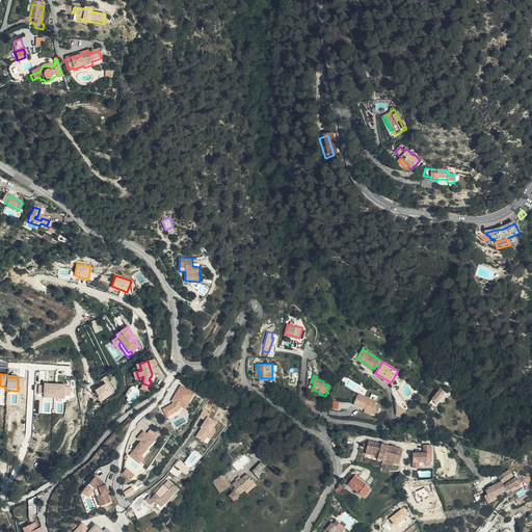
[(43,384),(43,395),(64,395),(64,388),(64,386),(43,384)]
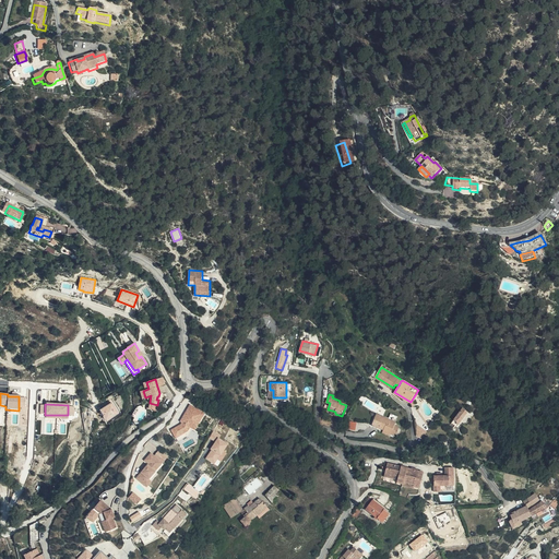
[(179,425),(174,428),(178,435),(186,430),(188,426),(193,429),(202,413),(188,405),(183,412),(186,413),(183,416),(182,416),(179,420),(181,421),(179,425)]
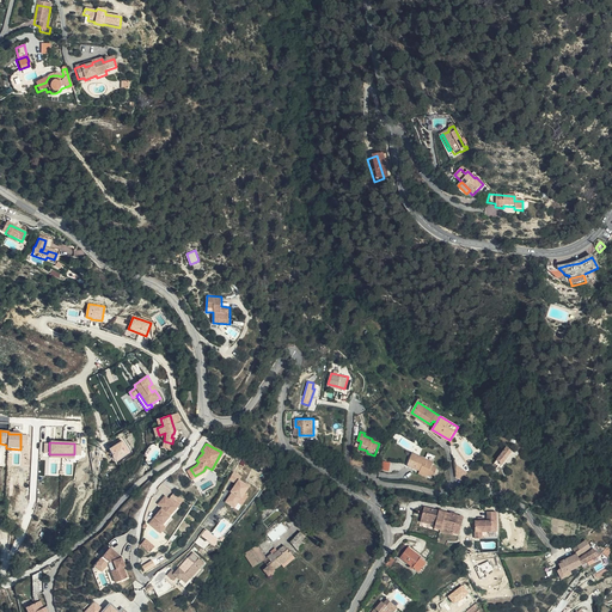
[(499,459),(503,463),(513,451),(508,447),(499,459)]
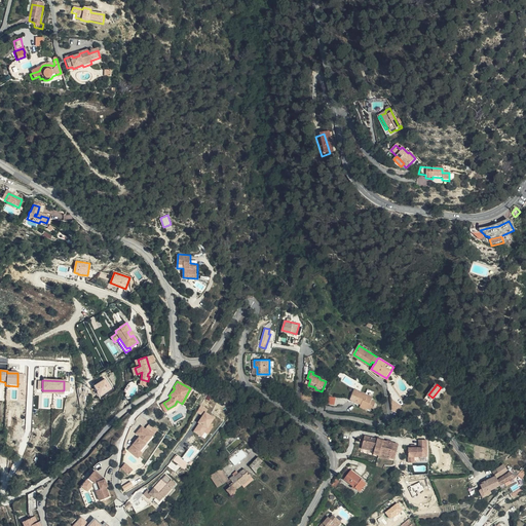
[(369,408),(368,408),(372,410),(373,409),(375,403),(376,402),(372,400),(373,397),(366,393),(354,389),(350,400),(362,404),(369,408)]
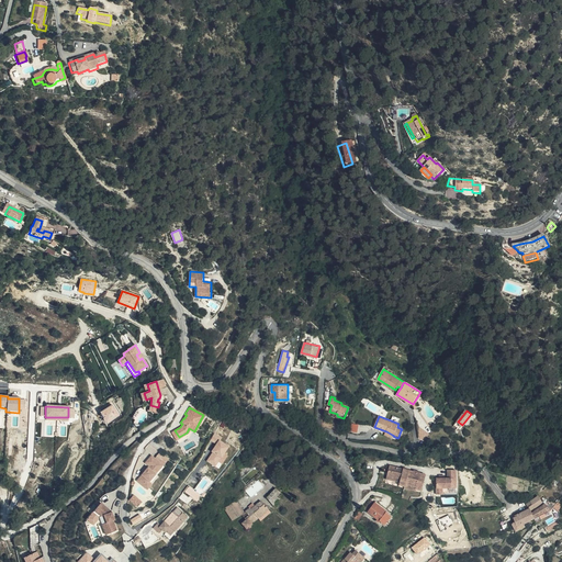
[(350,430),(358,433),(359,424),(352,423),(350,430)]
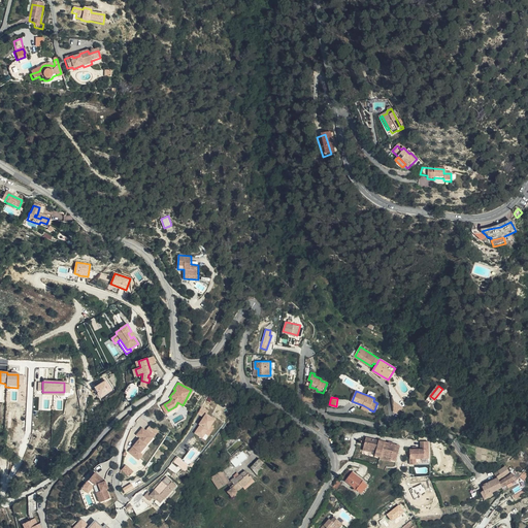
[(400,414),(404,407),(395,401),(394,410),(400,414)]
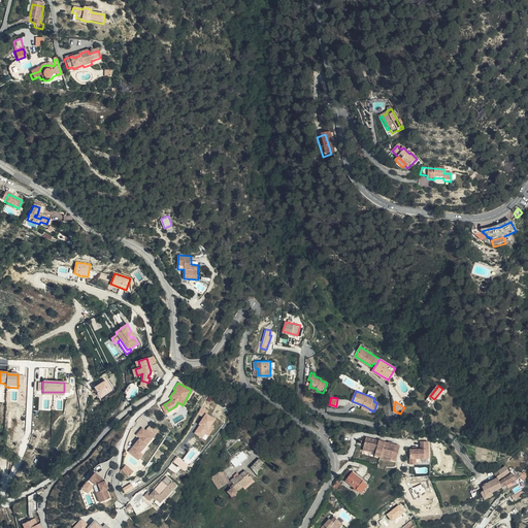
[(217,419),(206,413),(198,424),(200,425),(195,433),(203,438),(206,434),(209,436),(215,427),(212,425),(217,419)]
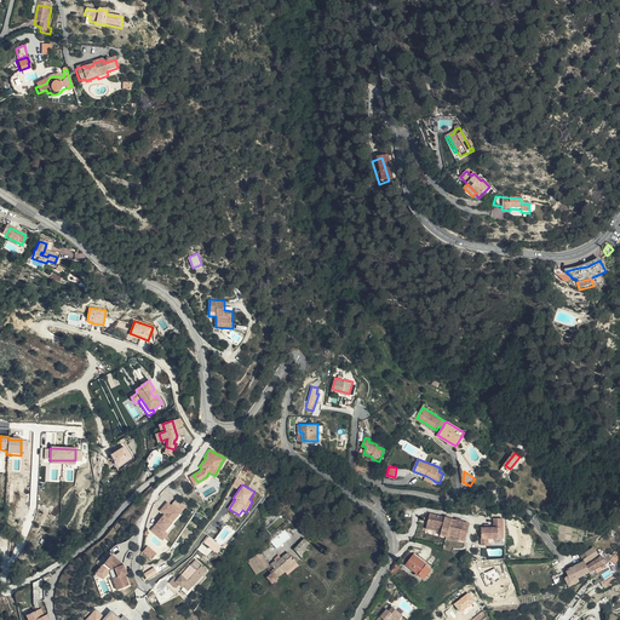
[(172,524),(174,521),(178,516),(179,516),(167,506),(160,514),(165,517),(160,523),(156,527),(154,530),(161,537),(164,533),(166,534),(166,533),(172,526),(172,524)]
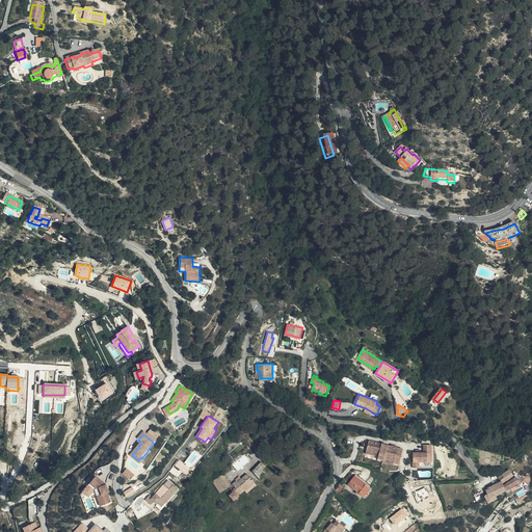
[(376,462),(381,463),(382,459),(384,450),(379,449),(379,446),(367,443),(366,448),(369,449),(367,457),(377,458),(376,462)]
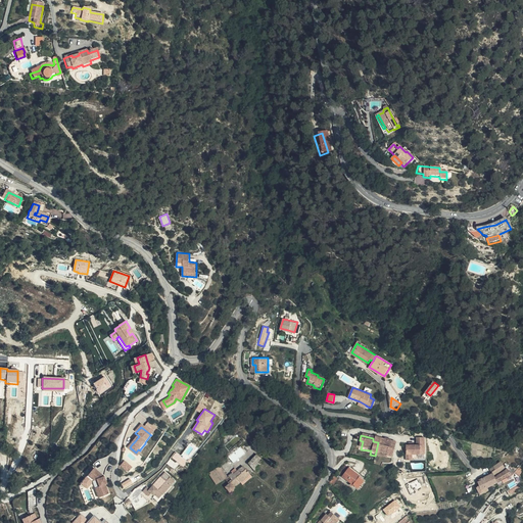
[(407,444),(407,460),(413,460),(413,454),(421,454),(420,444),(425,444),(425,437),(418,437),(418,444),(415,444),(410,444),(407,444)]
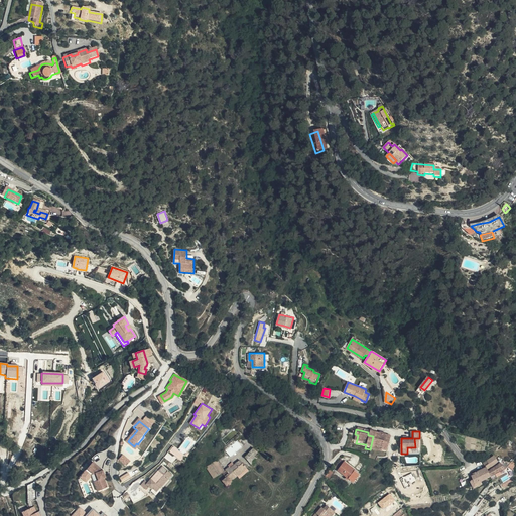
[(381,448),(381,450),(386,453),(390,436),(374,433),(373,436),(371,445),(381,448)]
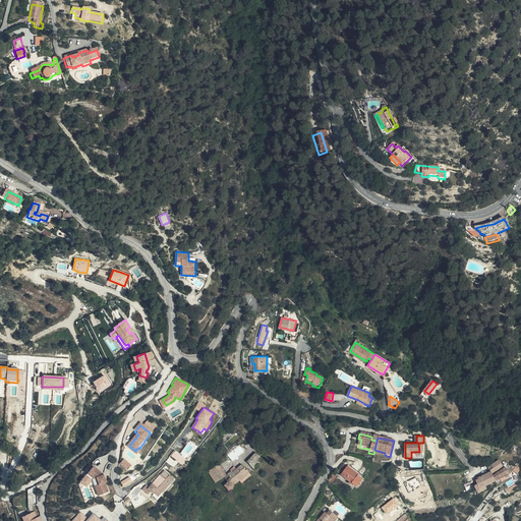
[(147,444),(145,442),(139,448),(139,449),(137,448),(135,451),(129,446),(127,448),(137,456),(139,452),(147,444)]
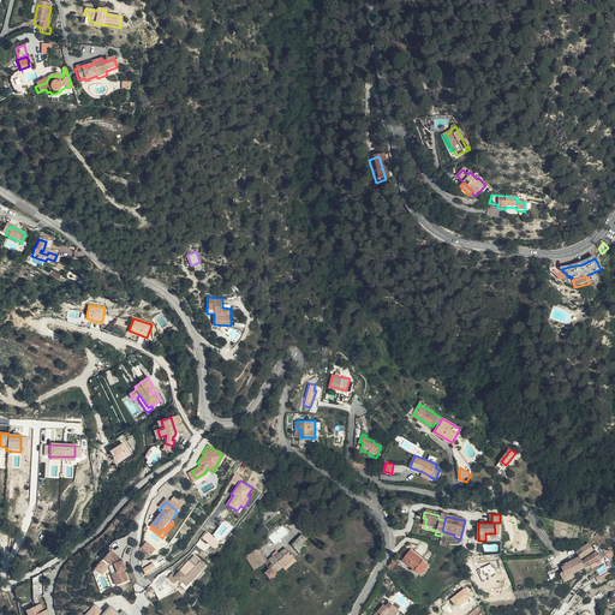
[(284,525),(269,536),(275,543),(290,532),(284,525)]
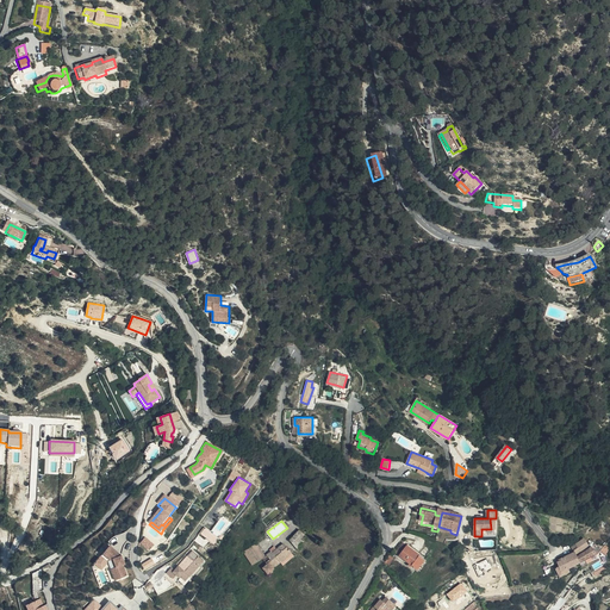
[(219,537),(205,528),(201,533),(216,543),(219,537)]
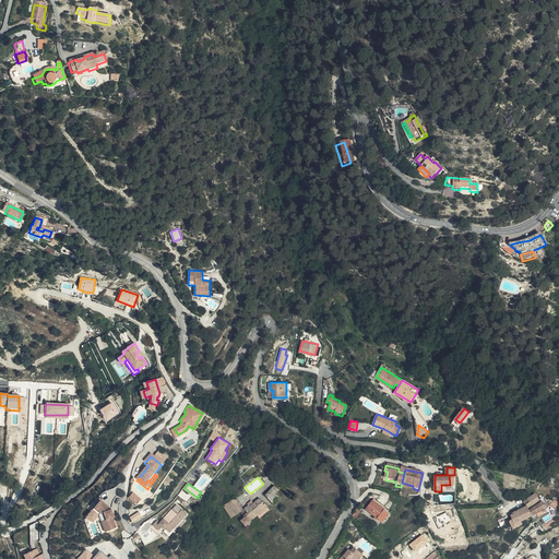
[(281,490),(274,485),(265,495),(272,501),(273,500),(274,500),(275,501),(277,500),(275,498),(277,496),(276,494),(281,490)]
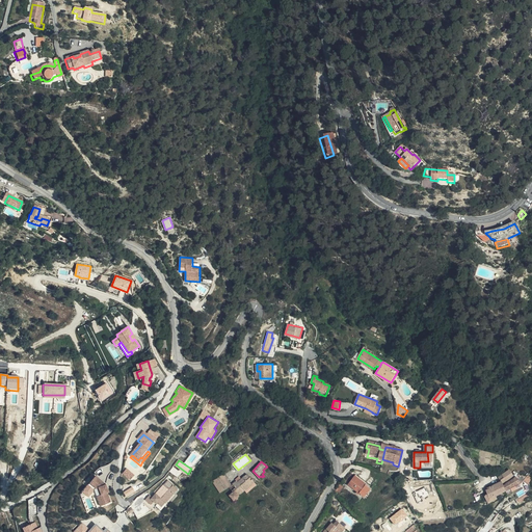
[(503,475),(504,477),(506,480),(511,477),(517,472),(512,464),(505,470),(507,473),(503,475)]
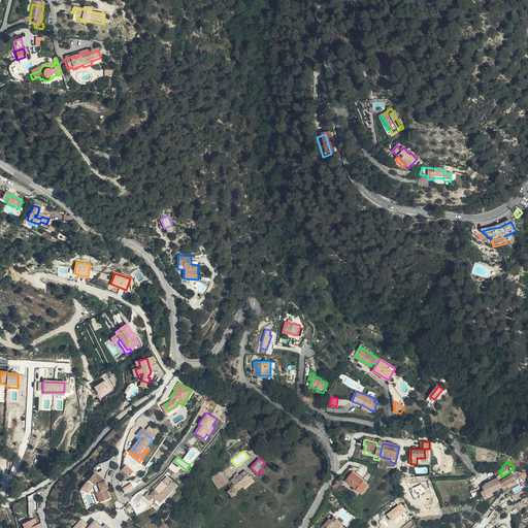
[(134,471),(127,464),(123,469),(130,475),(134,471)]
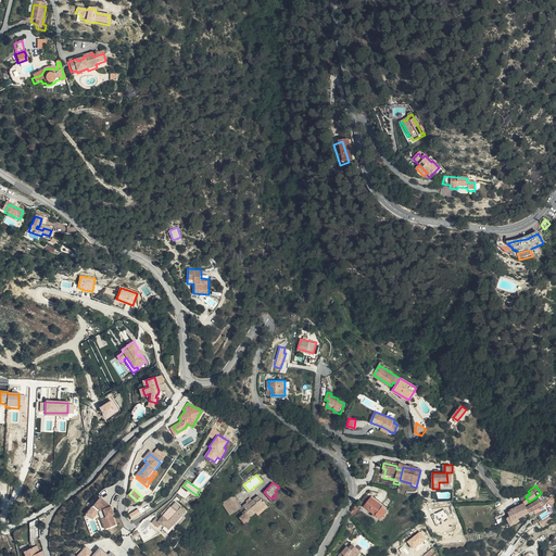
[(534,498),(529,502),(531,508),(533,512),(535,509),(534,507),(547,500),(542,493),(534,498)]
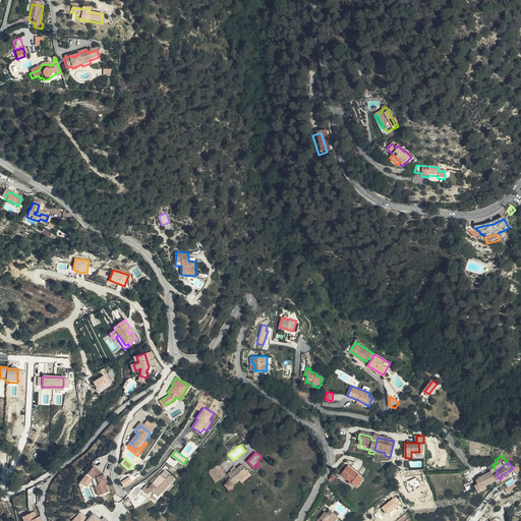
[(241,477),(235,470),(231,474),(230,472),(226,476),(218,465),(208,472),(216,483),(223,479),(226,483),(223,486),(228,490),(233,486),(232,485),(237,479),(238,480),(241,477)]
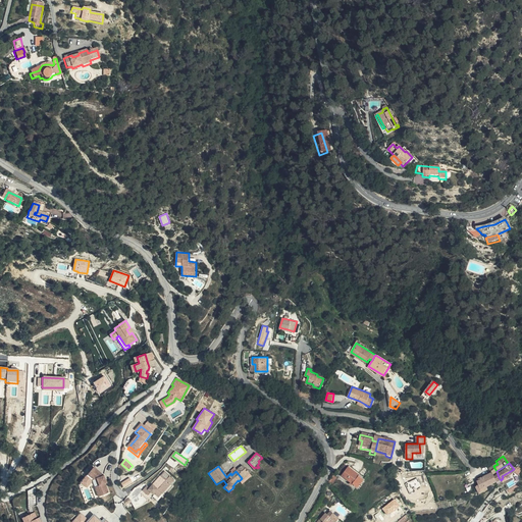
[(241,466),(236,471),(242,478),(246,474),(245,474),(247,472),(241,466)]
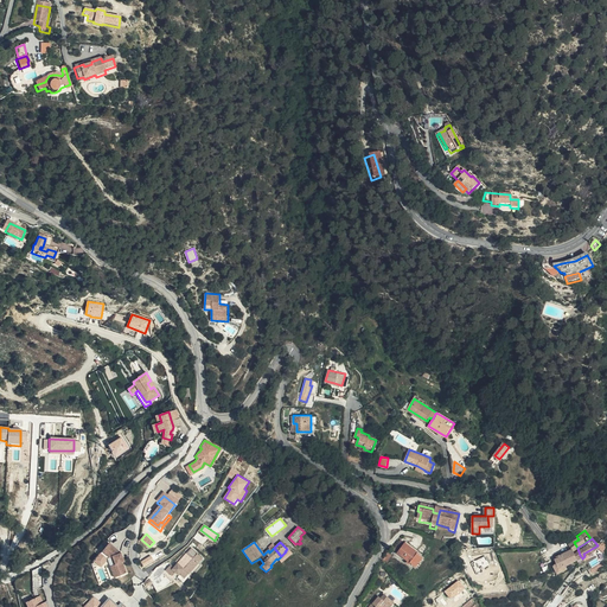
[(394,553),(398,556),(406,545),(402,542),(394,553)]
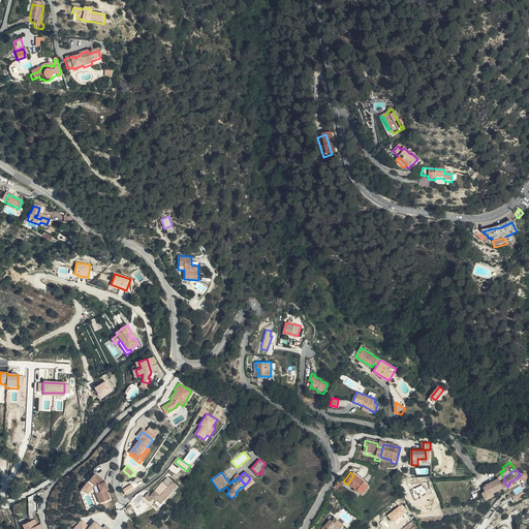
[(104,501),(106,500),(105,497),(107,496),(107,494),(109,494),(107,490),(106,488),(109,488),(105,481),(95,473),(90,480),(96,486),(99,485),(102,492),(100,492),(104,501)]
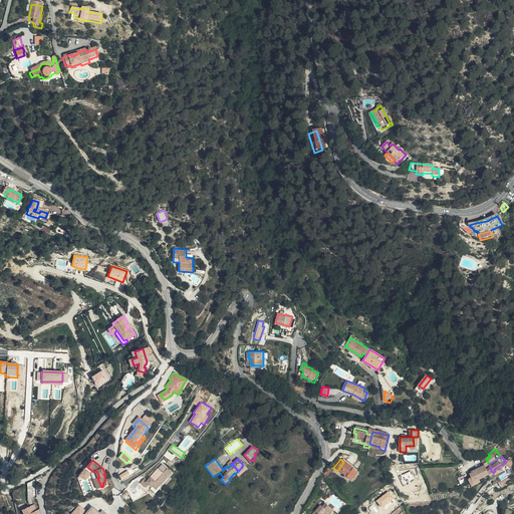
[(482,462),(487,472),(491,470),(489,464),(487,461),(482,462)]
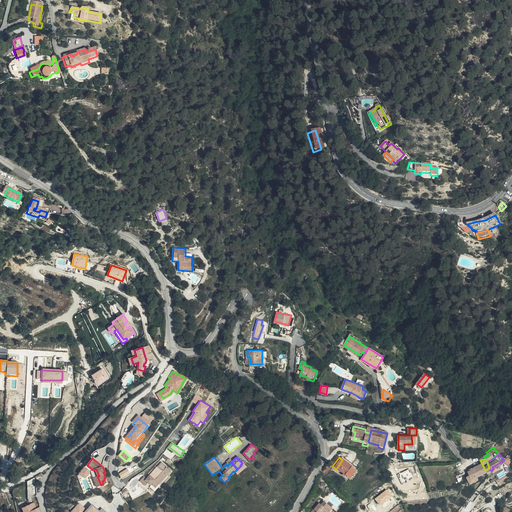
[(342,460),(336,469),(352,480),(357,472),(353,469),(354,468),(342,460)]
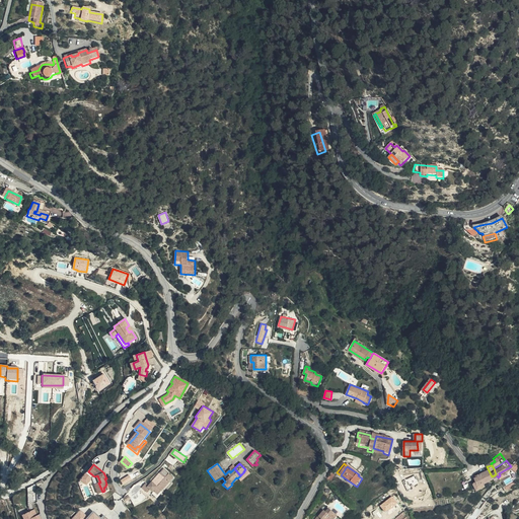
[(488,478),(492,476),(487,466),(478,471),(478,473),(477,473),(479,477),(480,482),(486,479),(488,478)]
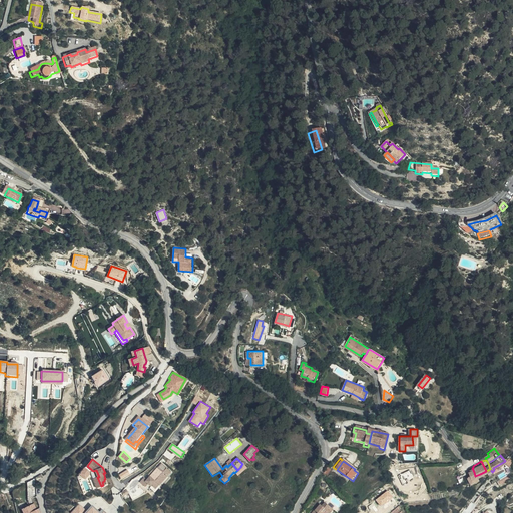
[(167,478),(170,475),(170,474),(162,466),(161,465),(157,469),(161,473),(153,481),(150,477),(146,481),(145,482),(143,480),(140,483),(145,488),(148,485),(149,484),(151,486),(153,489),(157,485),(159,487),(167,478)]
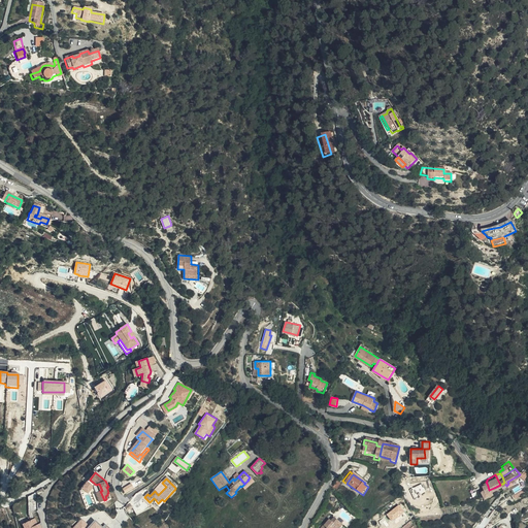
[(94,486),(88,481),(83,487),(89,492),(94,486)]
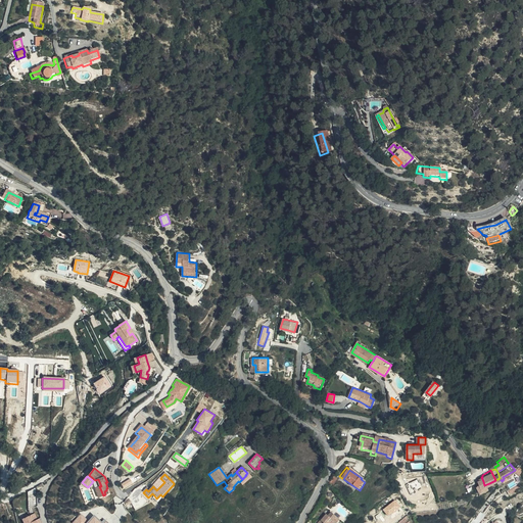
[(131,478),(123,483),(125,487),(133,482),(131,478)]
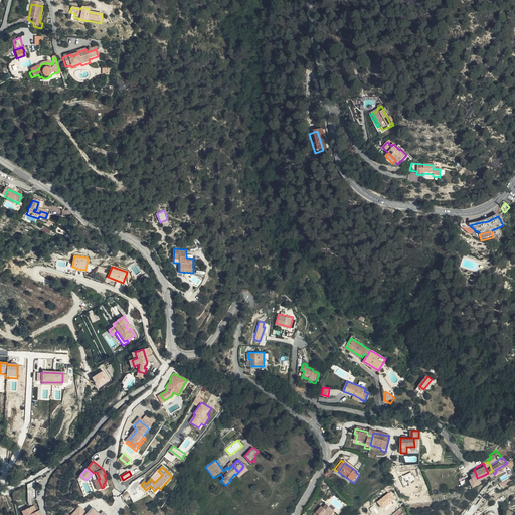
[(509,476),(499,483),(501,486),(503,490),(514,483),(509,476)]
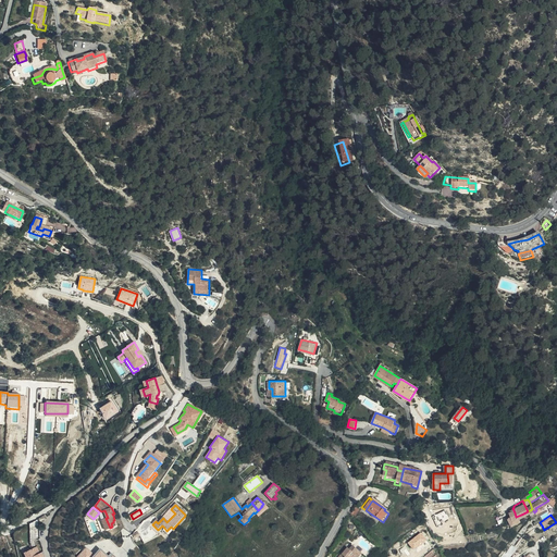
[(422,532),(409,542),(415,549),(428,540),(422,532)]
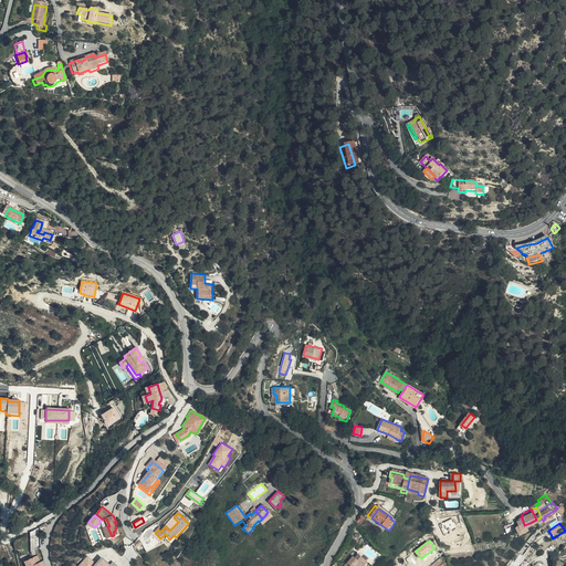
[(364,565),(367,563),(358,555),(355,558),(354,557),(350,561),(347,564),(346,564),(343,565),(364,565)]
